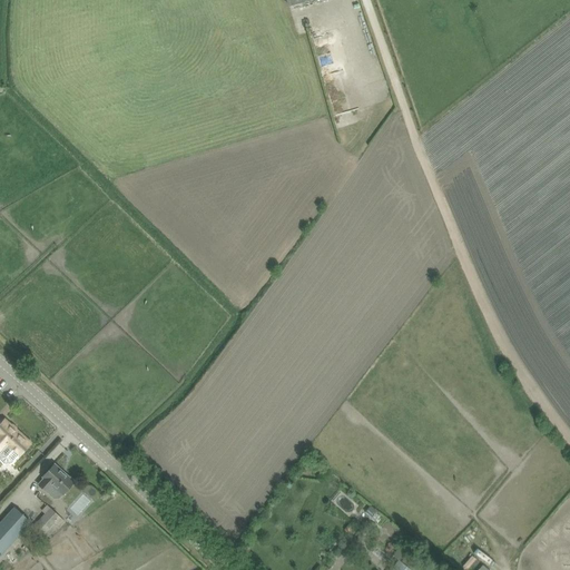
[(31,443),(5,420),(0,424),(0,450),(1,452),(0,452),(0,460),(5,464),(11,464),(19,455),(20,455),(31,443)]
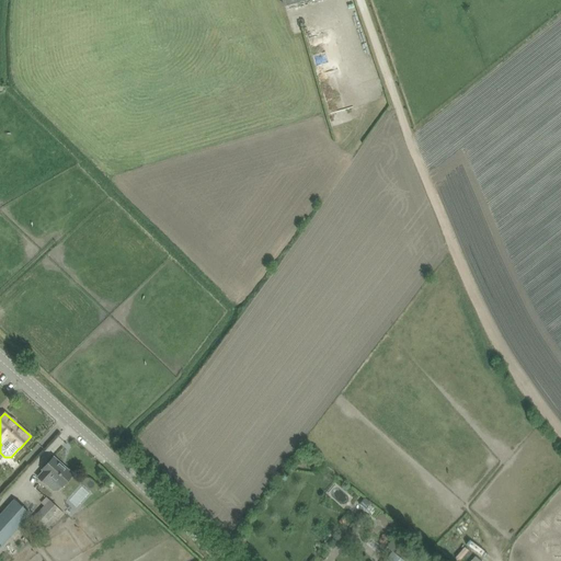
[(38,478),(45,483),(46,482),(54,490),(59,489),(61,487),(63,487),(73,474),(71,473),(71,471),(69,469),(67,469),(54,457),(43,469),(45,471),(38,478)]
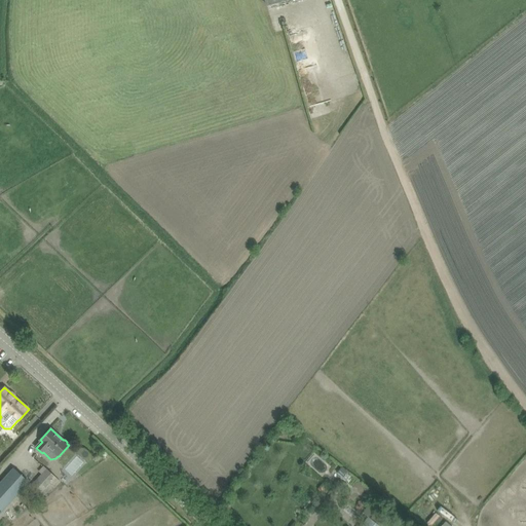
[(337,473),(344,479),(349,472),(342,466),(337,473)]
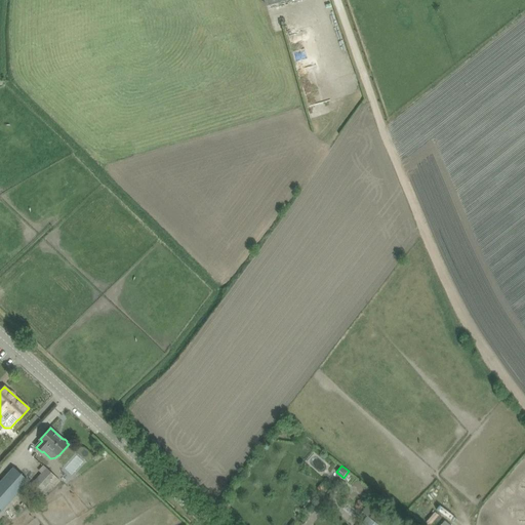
[(28,481),(13,468),(0,482),(0,511),(4,507),(28,481)]
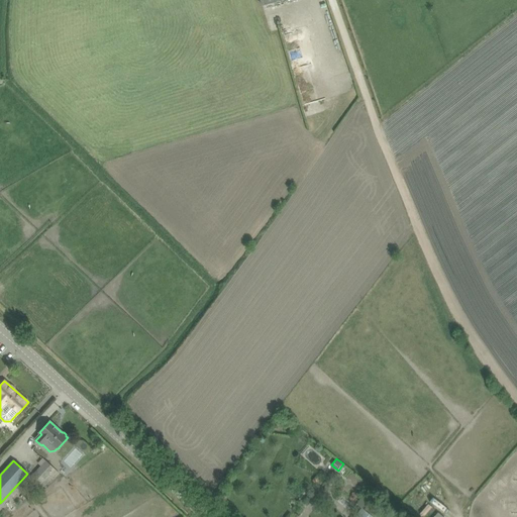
[(40,485),(49,475),(41,467),(31,478),(40,485)]
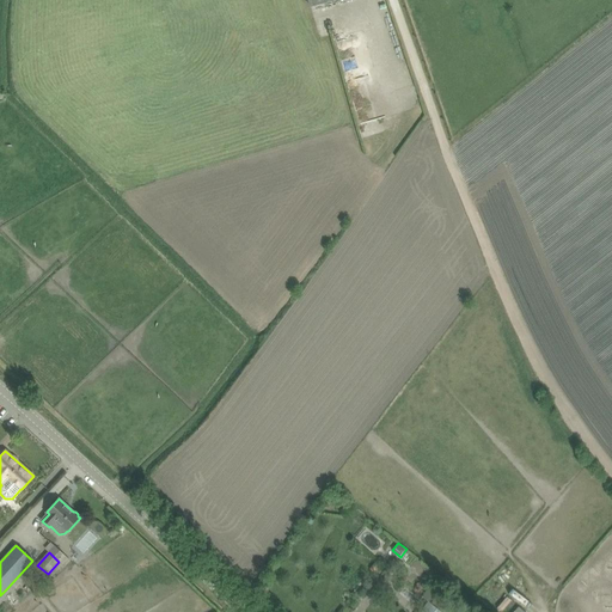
[(65,555),(59,562),(65,567),(71,560),(65,555)]
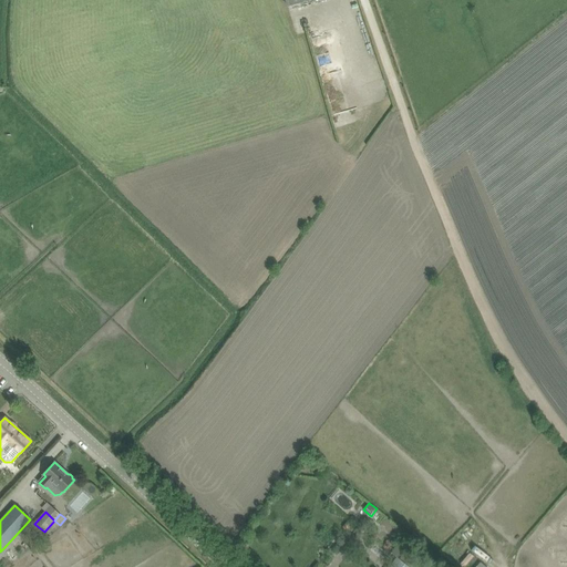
[(399,557),(405,549),(399,544),(391,552),(399,557)]
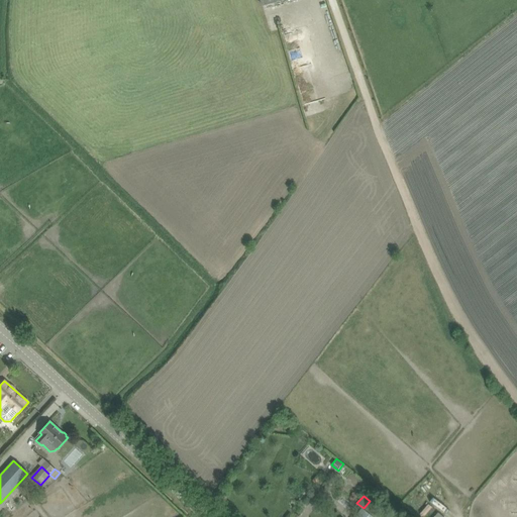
[(376,516),(382,510),(370,501),(364,508),(363,509),(372,516),(376,516)]
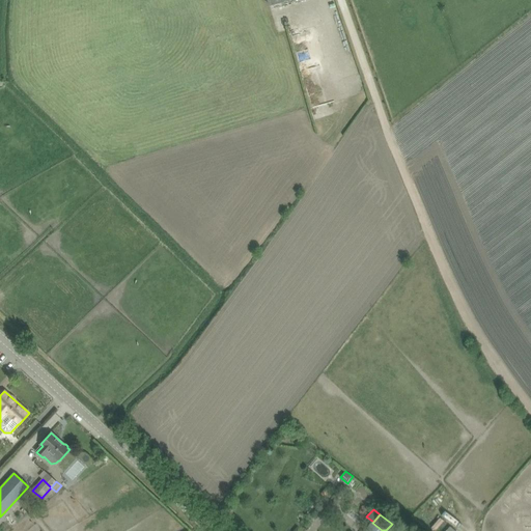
All buildings are outlined.
